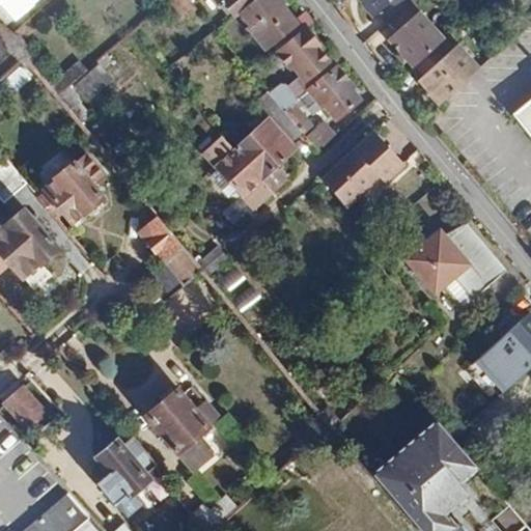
[(222,0),(234,16),(239,12),(253,0),(222,0)]
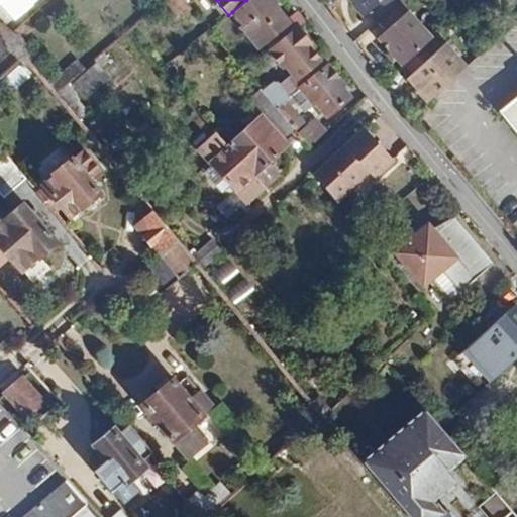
[(274,1),(272,0),(246,0),(232,12),(260,45),(276,32),(283,40),(297,30),(305,23),(296,12),(285,20),(271,3),(274,1)]
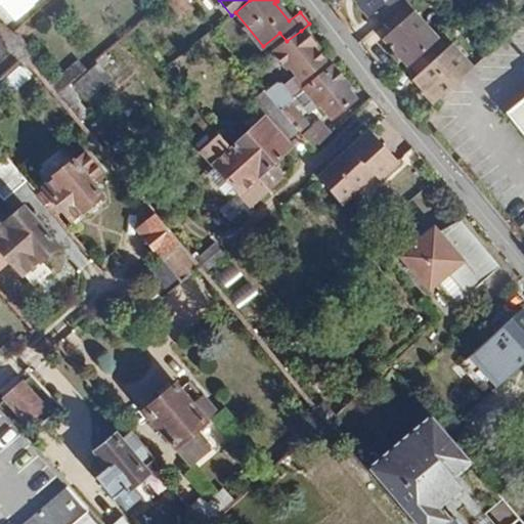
[(403,0),(354,0),(378,27),(405,1),(403,0)]
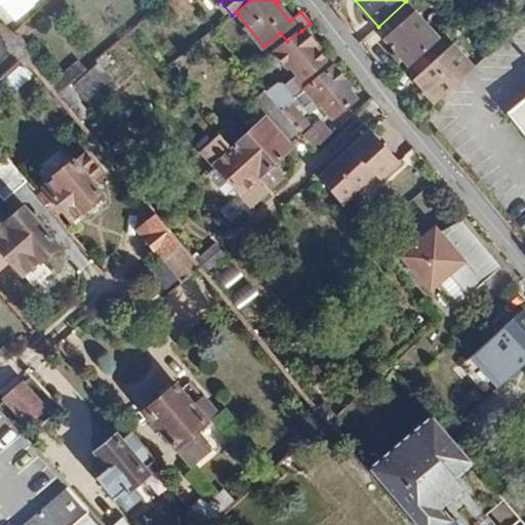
[(440,38),(406,1),(378,27),(373,32),(407,68),(432,46),(440,38)]
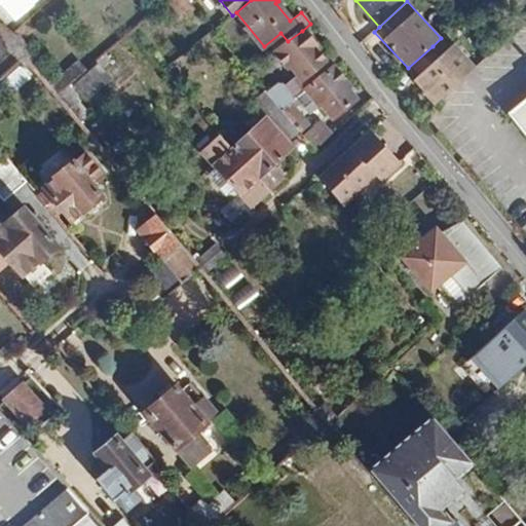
[(0,27),(0,67),(19,50),(0,27)]
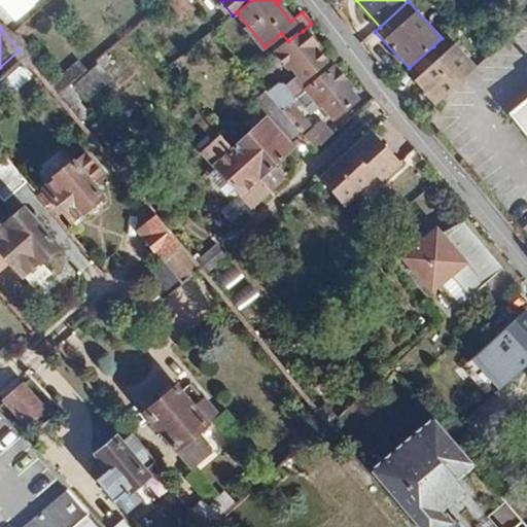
[(314,45),(303,31),(288,41),(272,55),(303,93),(334,69),(342,62),(334,51),(322,60),(313,47),(314,45)]
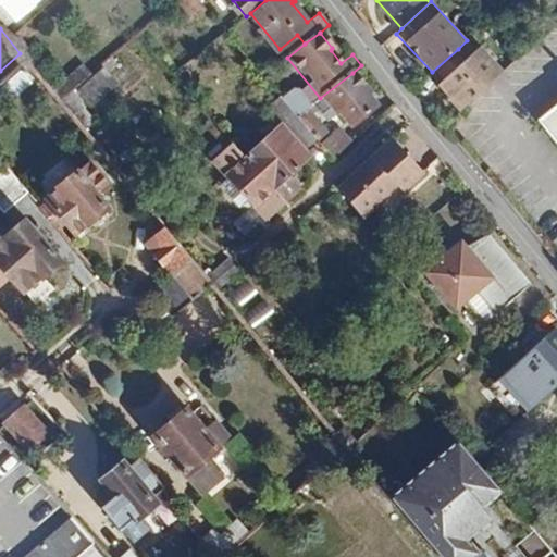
[(466,58),(458,49),(432,72),(428,75),(458,111),(504,71),(481,44),(466,58)]
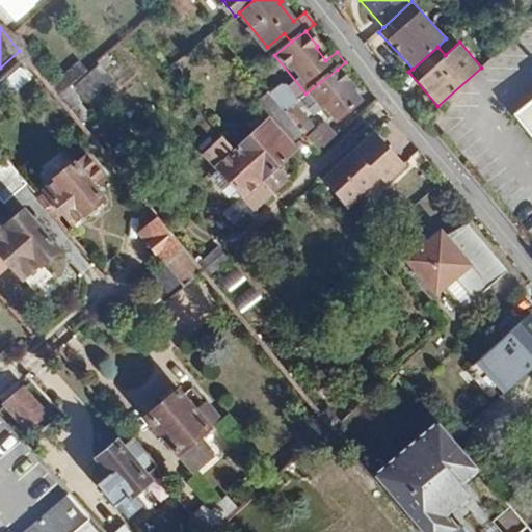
[(98,63),(74,84),(85,97),(109,76),(102,68),(111,59),(105,52),(96,60),(98,63)]
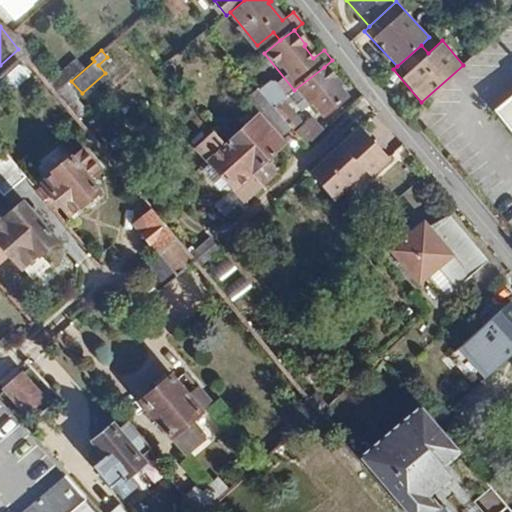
[(336,82),(324,67),(294,90),(289,94),(301,109),(304,107),(315,120),(344,97),(333,84),(336,82)]
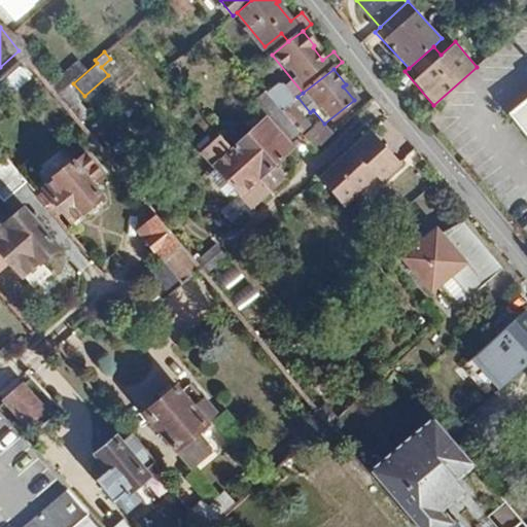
[(65,85),(56,94),(64,104),(73,96),(65,85)]
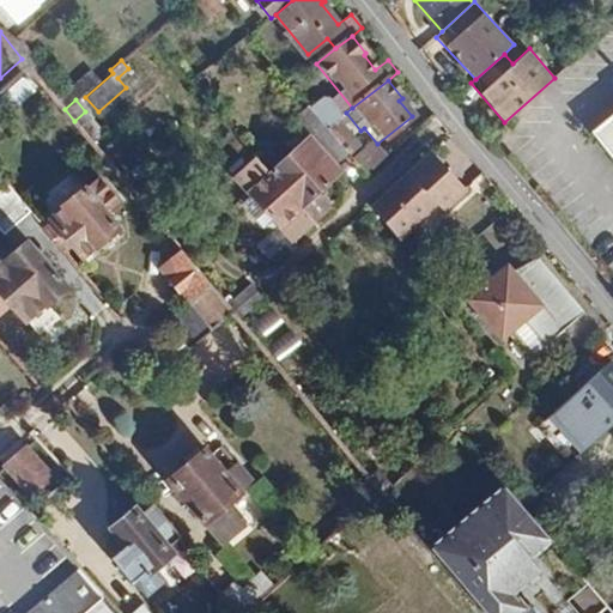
[(612,108),(588,129),(612,161),(612,108)]
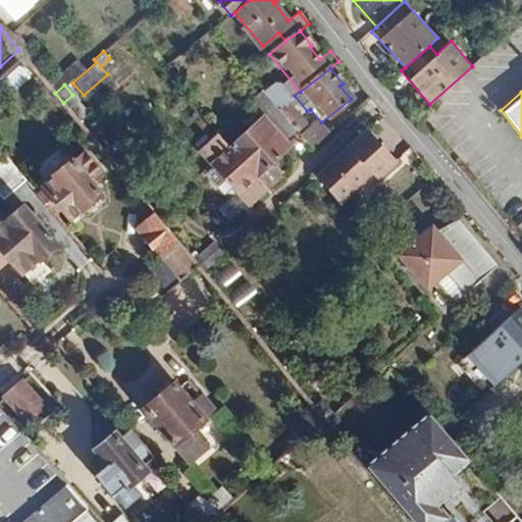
[(291,99),(277,109),(311,148),(326,135),(315,121),(308,128),(291,108),(295,104),(291,99)]
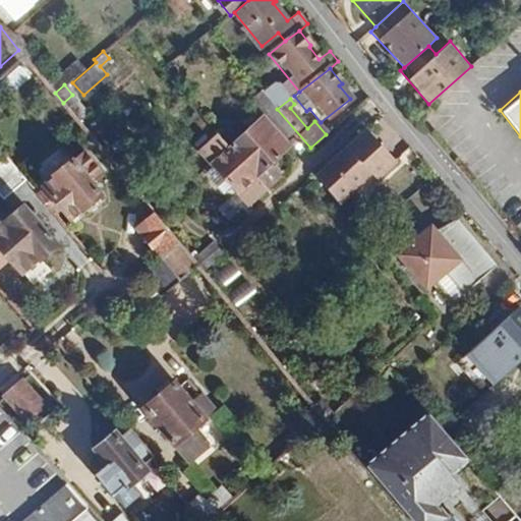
[(286,146),(261,116),(226,146),(264,189),(281,174),(269,161),(286,146)]
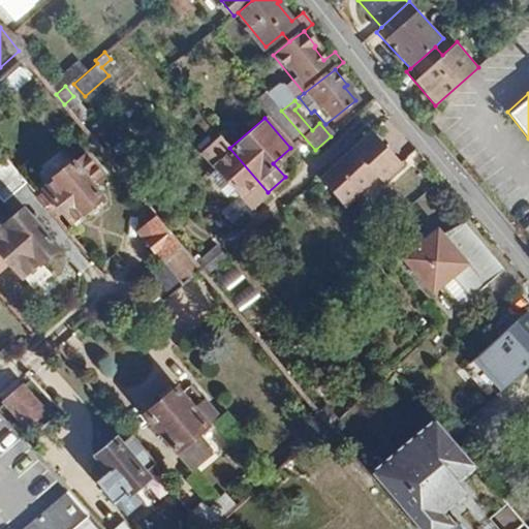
[(269,193),(268,192),(229,148),(207,120),(186,137),(199,153),(201,152),(226,180),(224,182),(236,194),(234,196),(248,212),(269,193)]
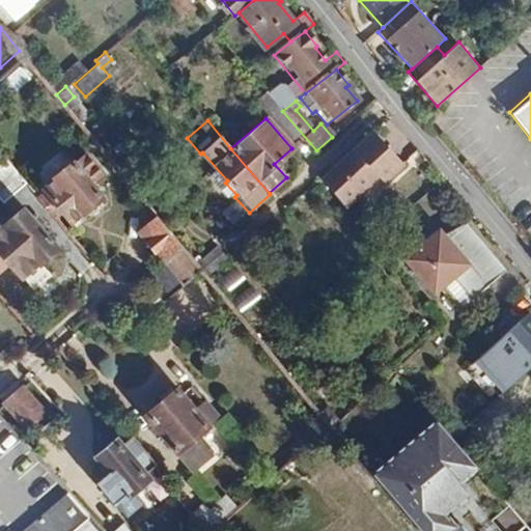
[(372,132),(322,178),(344,204),(376,175),(382,182),(401,164),(372,132)]
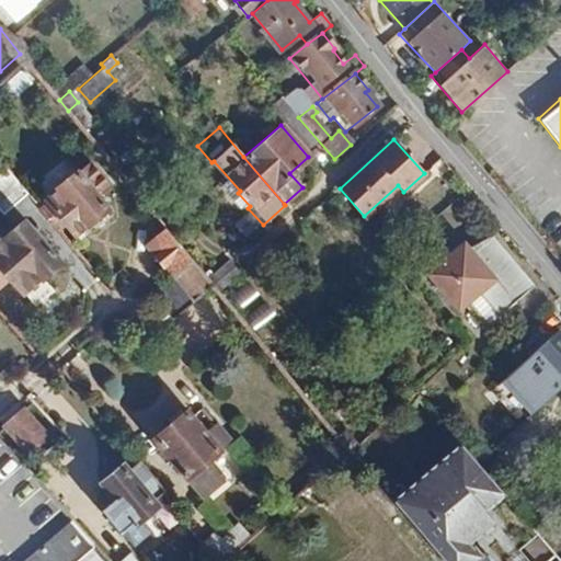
[(59,193),(41,207),(59,230),(71,220),(84,237),(115,212),(104,197),(115,189),(96,165),(60,196),(59,193)]
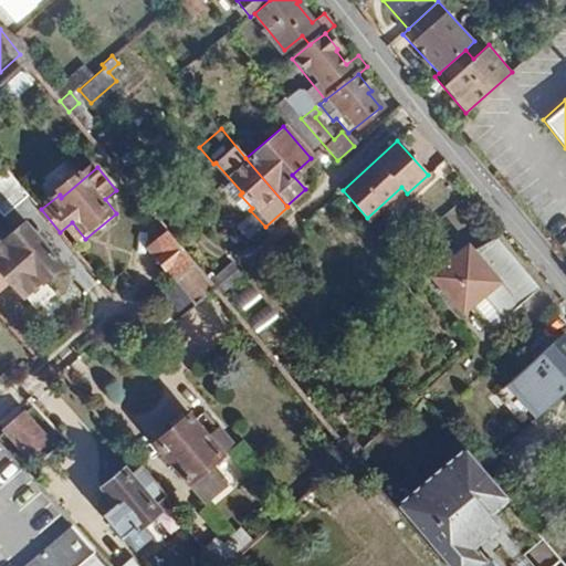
[(14,177),(0,188),(0,210),(10,222),(35,201),(14,177)]
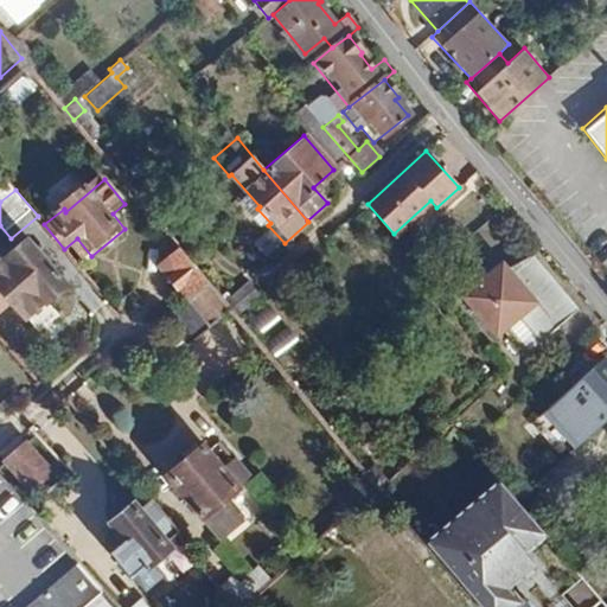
[(11,257),(0,266),(0,315),(2,319),(17,307),(43,339),(64,321),(52,307),(70,292),(33,248),(16,263),(11,257)]
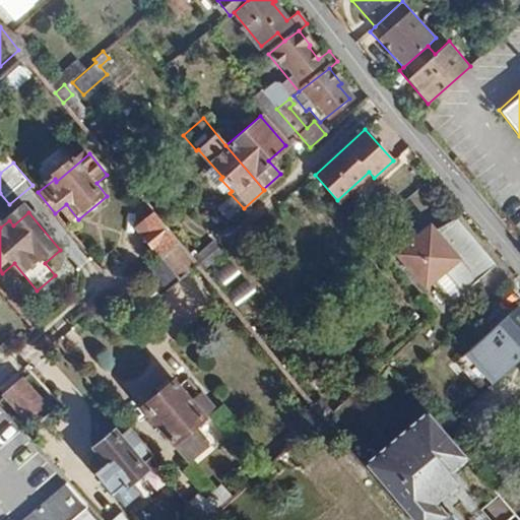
[(140,228),(164,256),(180,243),(155,214),(140,228)]
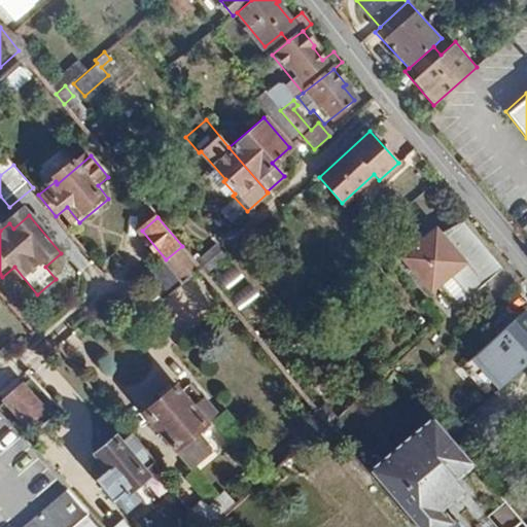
[(432,231),(403,257),(432,290),(452,273),(471,295),(501,268),(460,221),(441,239),(432,231)]
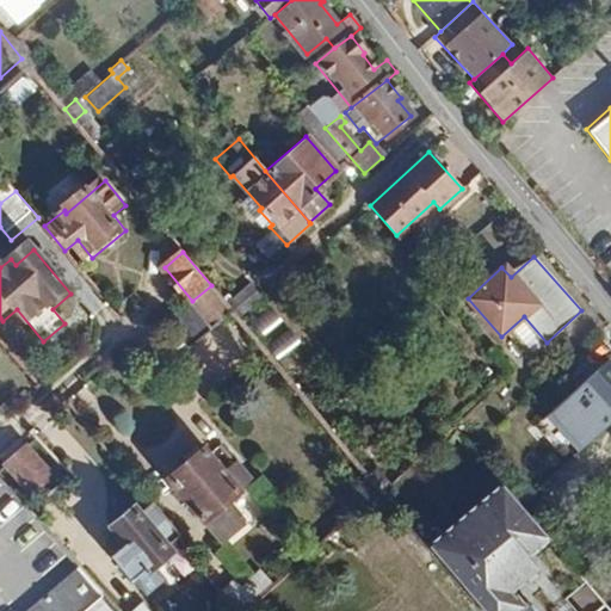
[(250,282),(226,302),(232,310),(238,318),(261,297),(250,282)]
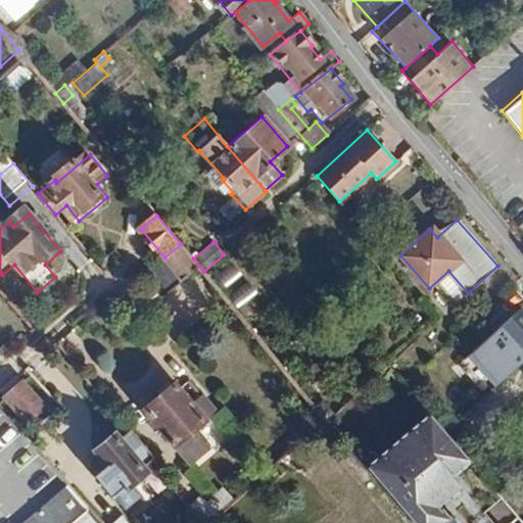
[(161,295),(198,266),(193,258),(181,244),(164,257),(144,274),(161,295)]
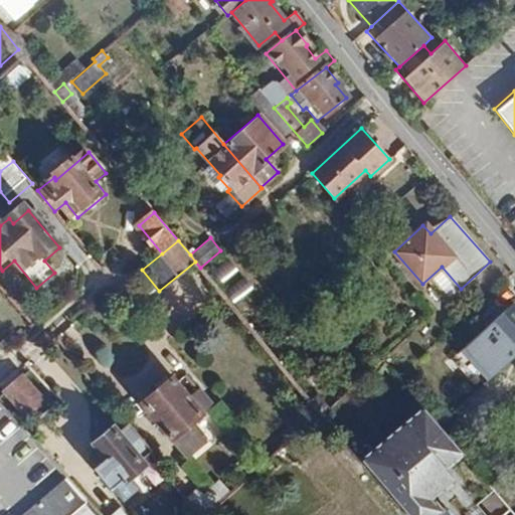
[(514,307),(512,304),(465,347),(491,377),(514,356),(514,307)]
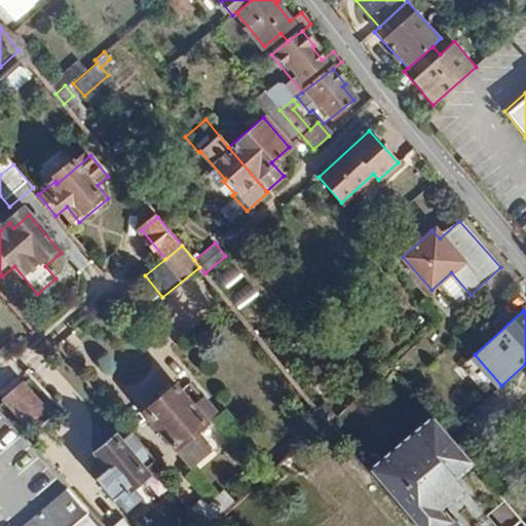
[(15,415),(7,422),(17,435),(43,411),(22,387),(4,403),(15,415)]
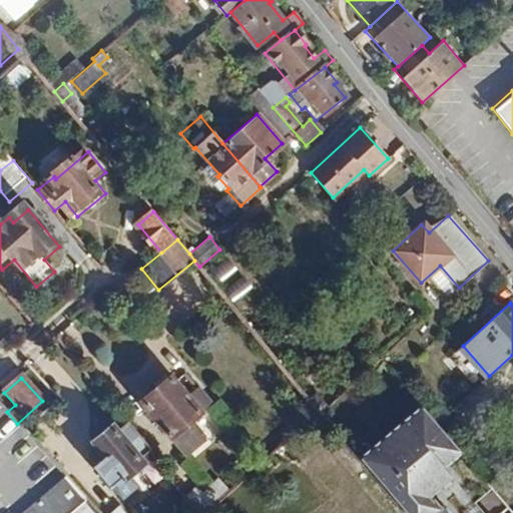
[(172,379),(144,404),(173,439),(172,443),(183,456),(188,456),(202,444),(203,436),(190,421),(201,412),(195,404),(204,398),(199,390),(189,398),(172,379)]
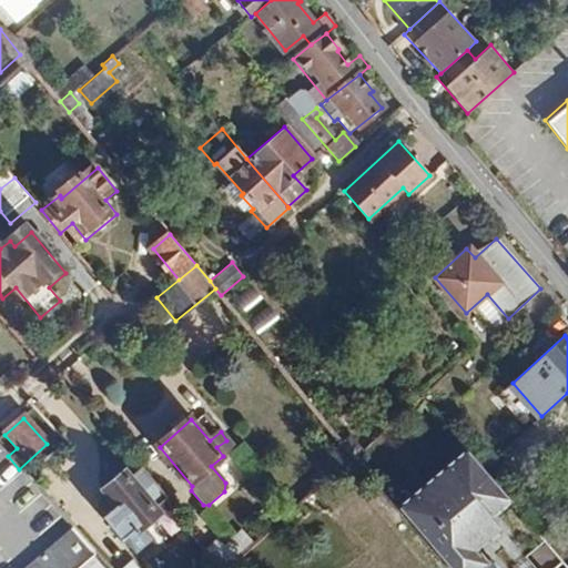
[(495,567),(480,550),(472,558),(453,536),(479,513),(468,500),(495,479),(466,446),(396,506),(427,543),(448,567),(495,567)]
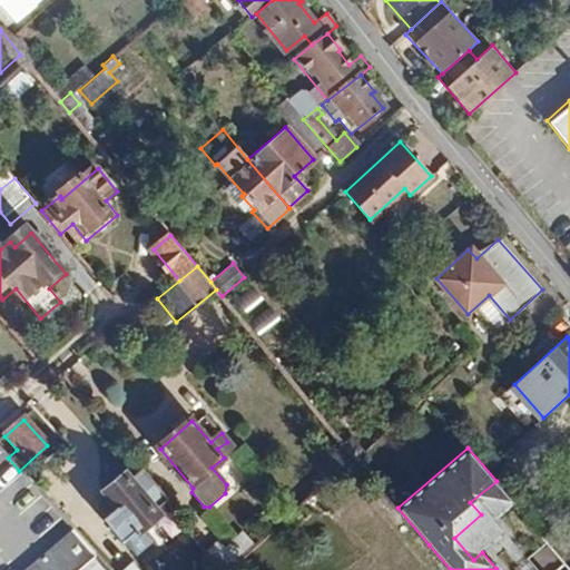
[(0,569),(22,569),(70,529),(25,478),(19,471),(8,458),(0,449),(0,569)]
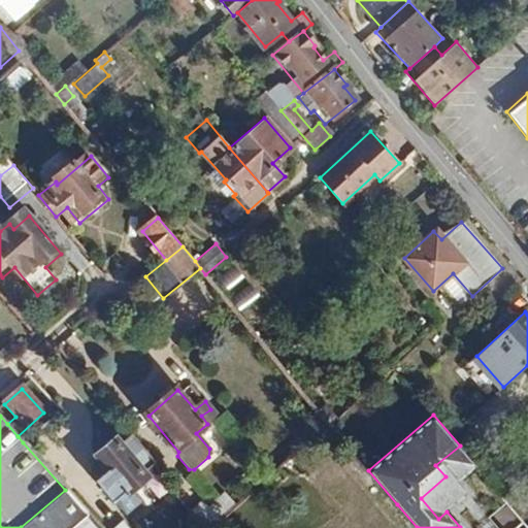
[(120,440),(99,457),(105,464),(94,472),(101,481),(98,483),(118,505),(151,477),(147,474),(158,466),(133,437),(123,446),(120,440)]
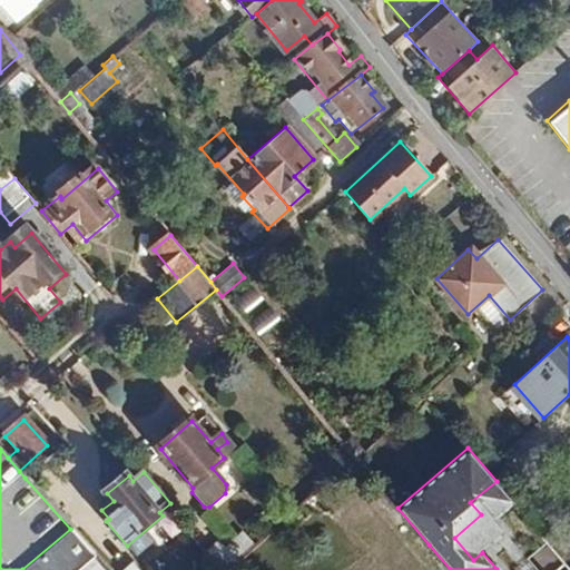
[(71,569),(92,552),(70,529),(22,569),(71,569)]
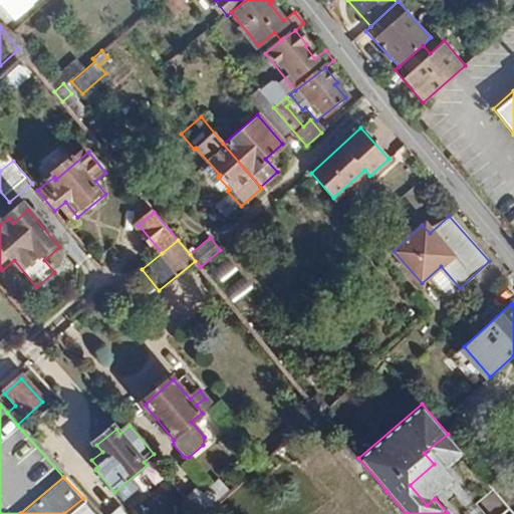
[(195,486),(184,495),(199,513),(205,513),(229,493),(219,482),(203,495),(195,486)]
